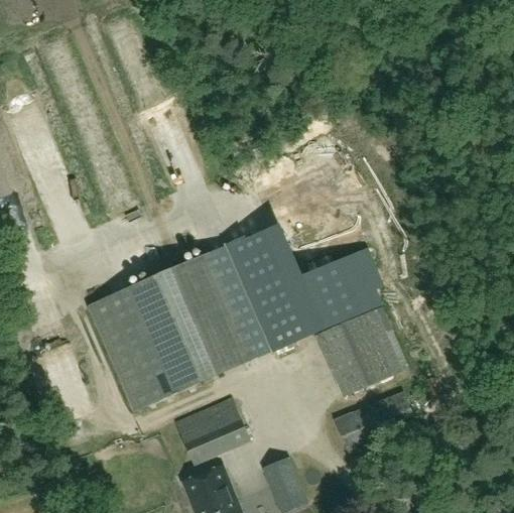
[(135,78),(144,97),(155,92),(146,72),(135,78)]
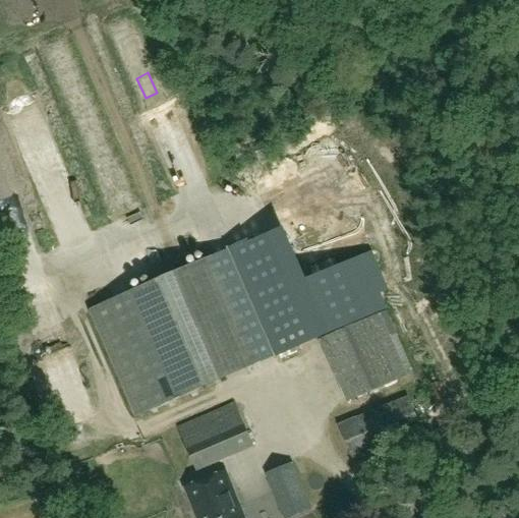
[(249,238),(166,274),(92,306),(138,412),(296,344),(249,238)]
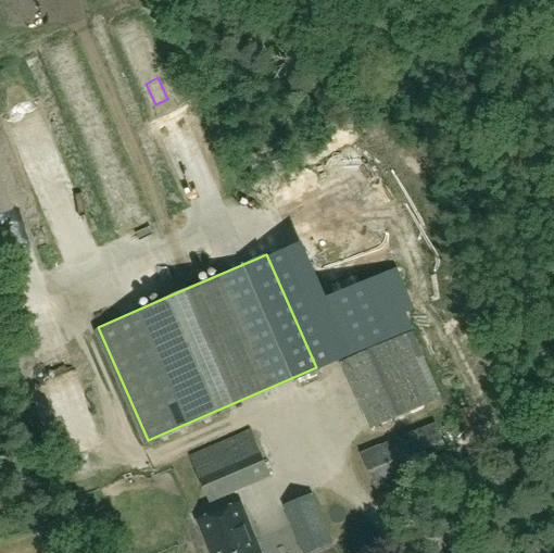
[(440,394),(414,337),(411,329),(341,361),(369,426),(440,394)]
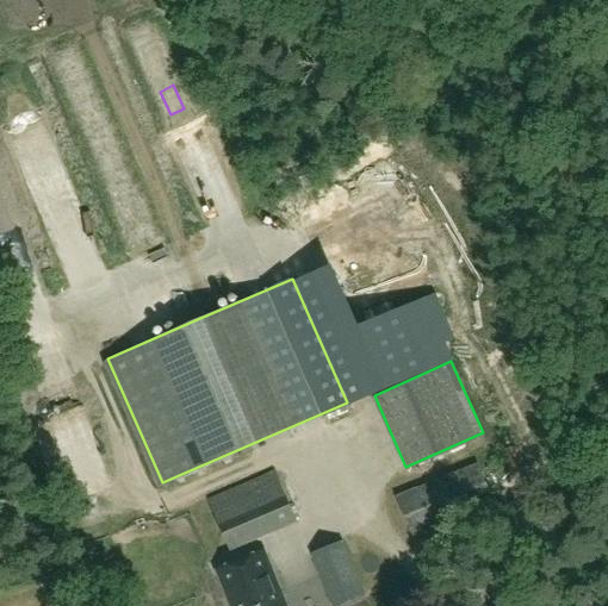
[(312,422),(296,428),(301,441),(317,435),(312,422)]
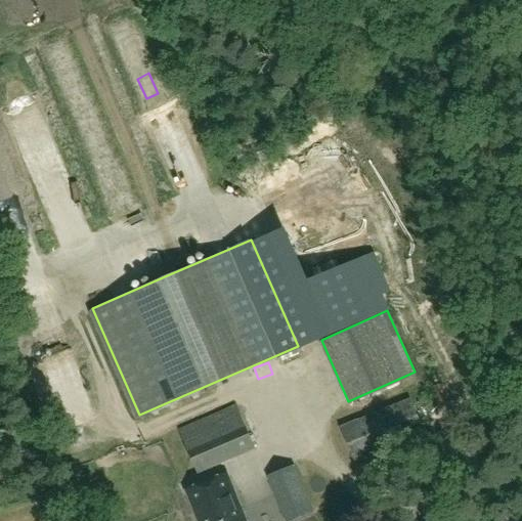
[(408,398),(340,426),(353,458),(422,430),(408,398)]
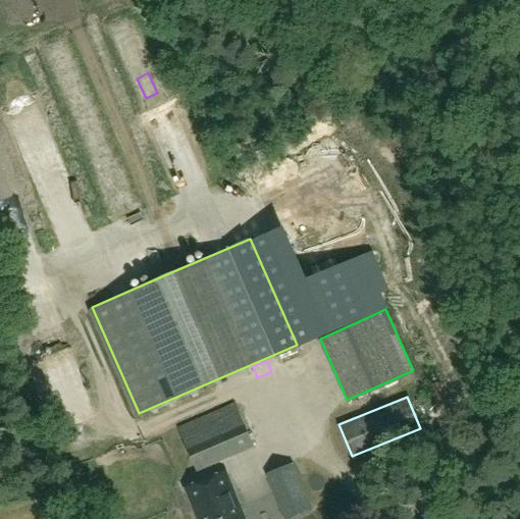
[(234,403),(176,427),(195,469),(252,445),(234,403)]
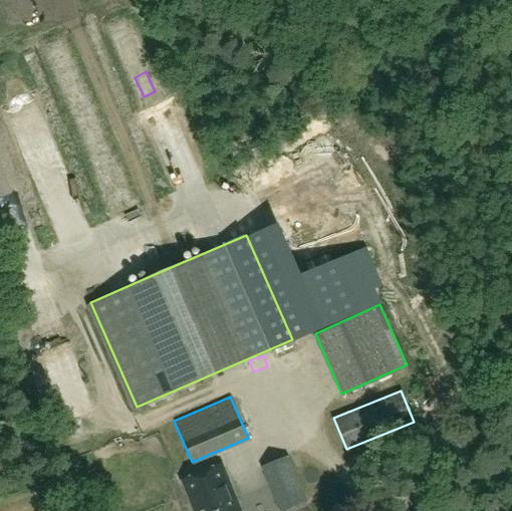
[(385,466),(374,442),(359,448),(370,472),(385,466)]
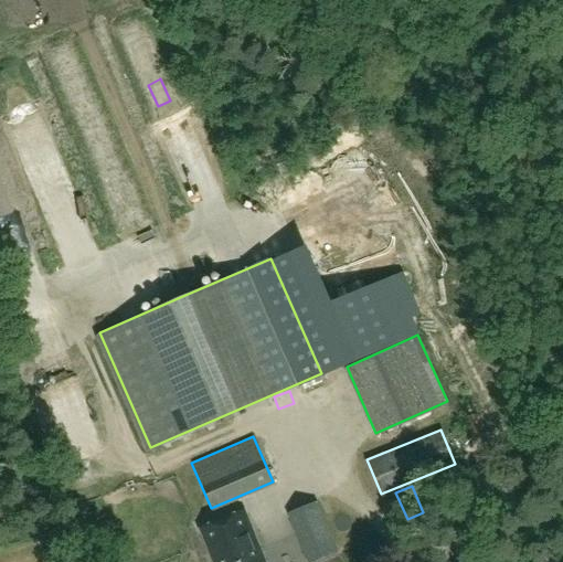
[(337,550),(316,500),(287,511),(308,561),(337,550)]
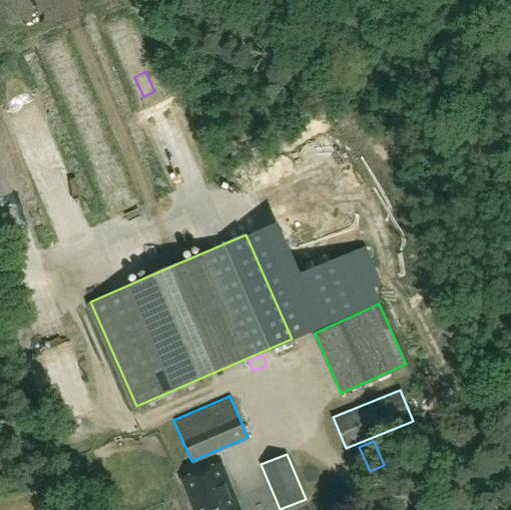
[(238,509),(220,463),(180,478),(192,509),(238,509)]
